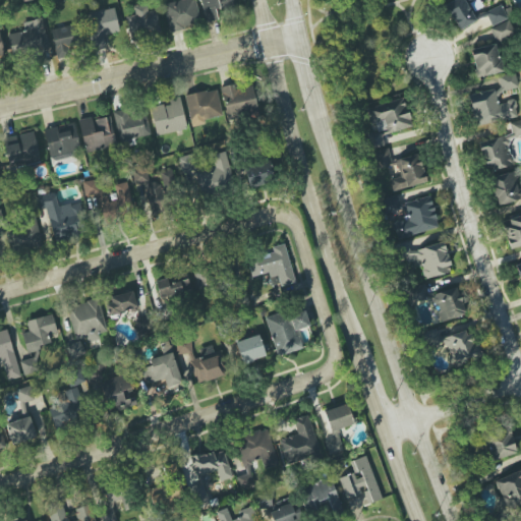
[(169,32),(200,25),(195,0),(180,0),(164,3),(169,32)]
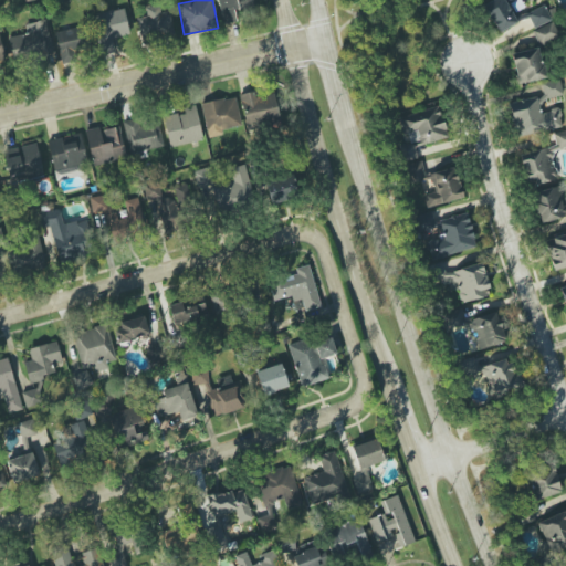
[(234,10),(253,8),(251,0),(218,0),(222,24),(237,22),(234,10)]
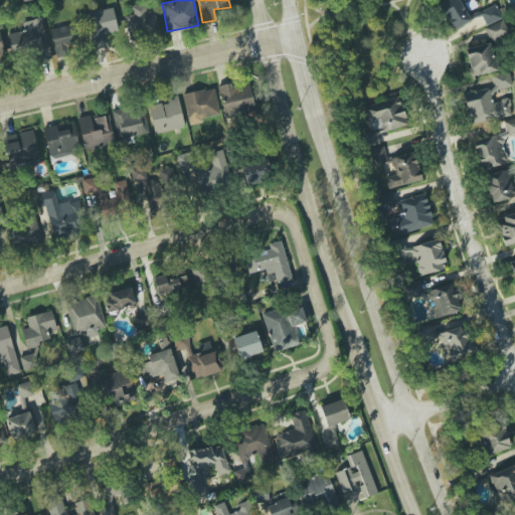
[(486,26),(502,18),(494,4),(480,11),(474,0),(448,0),(440,5),(453,30),(481,15),(486,26)]
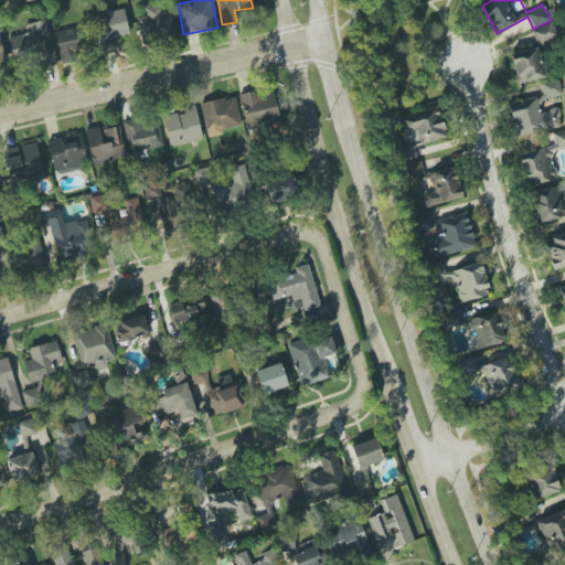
[(160,7),(144,7),(144,17),(137,18),(137,34),(171,33),(170,11),(160,12),(160,7)]
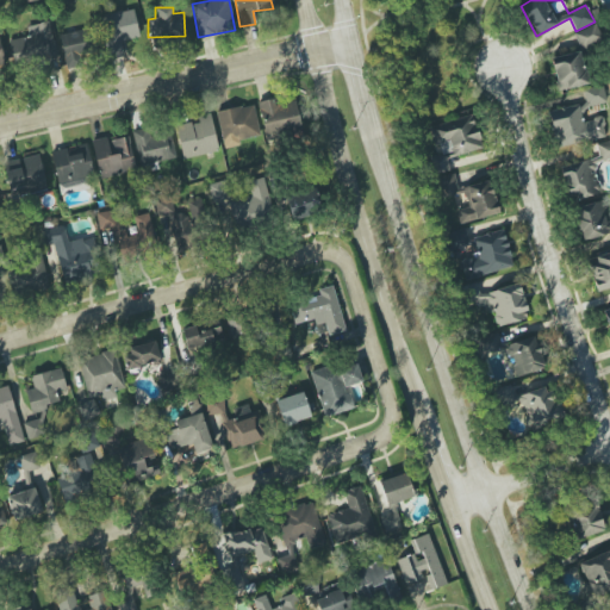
[(124,56),(122,41),(139,37),(135,10),(101,17),(109,60),(124,56)]
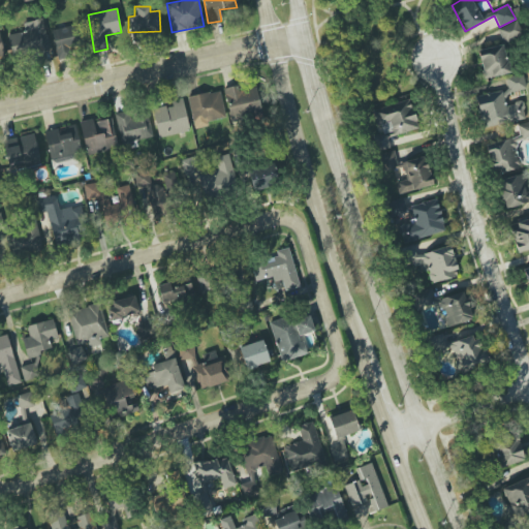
[(8,35),(13,61),(51,54),(42,19),(35,20),(37,29),(8,35)]
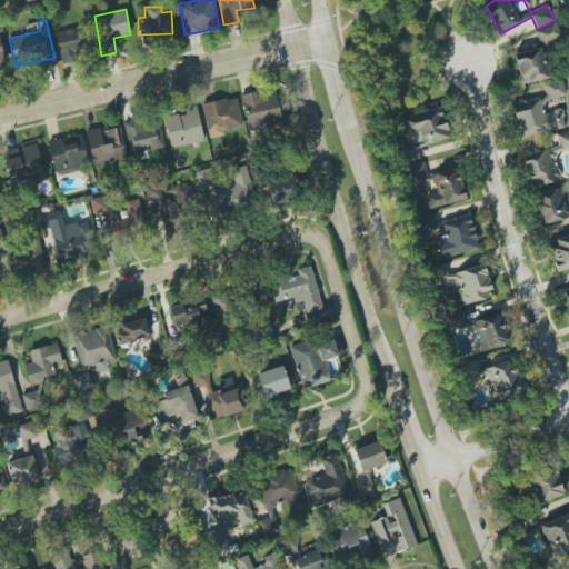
[(542,47),(563,37),(556,21),(536,31),(542,47)]
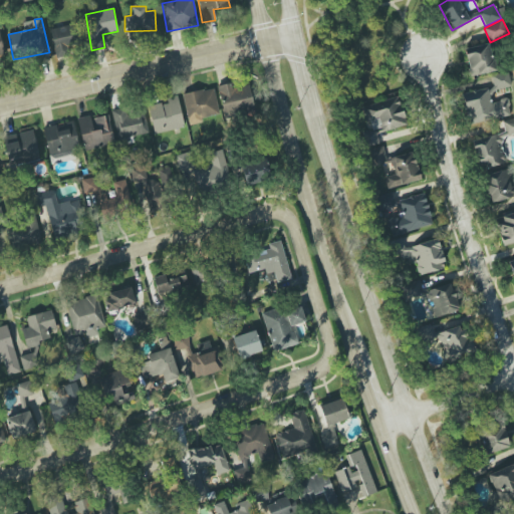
[(77,51),(71,25),(50,29),(56,56),(77,51)]
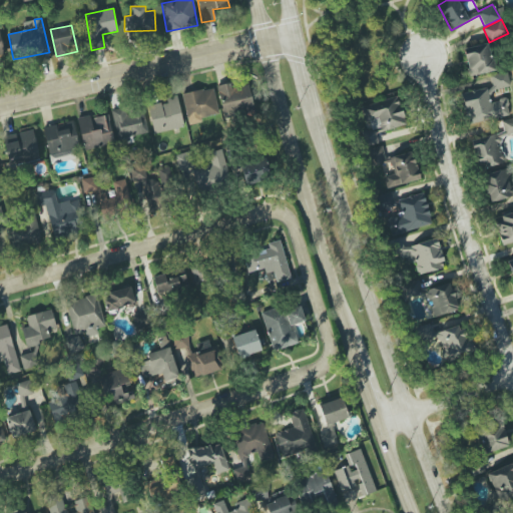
[(468,75),(493,72),(490,44),(464,47),(468,75)]
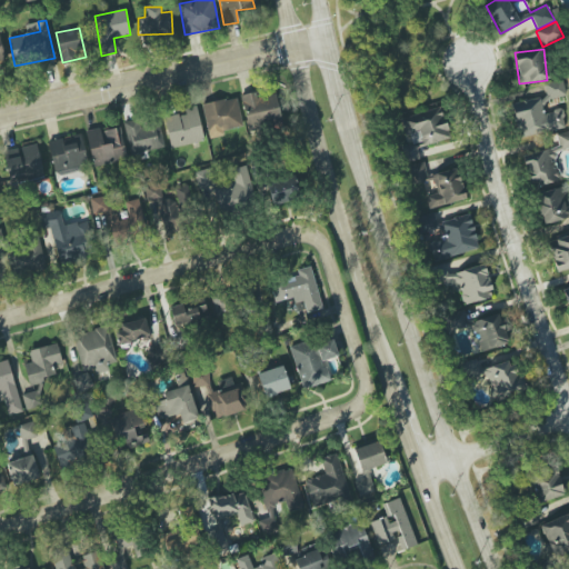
[(545,83),(546,99),(565,97),(562,81),(545,83)]
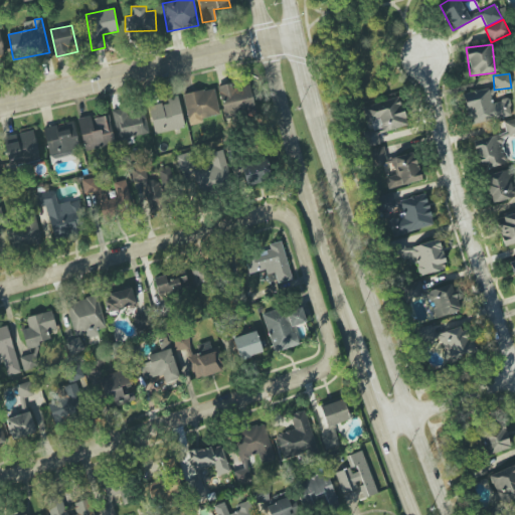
[(219,86),(223,116),(253,112),(250,84),(231,87),(230,83),(219,86)]
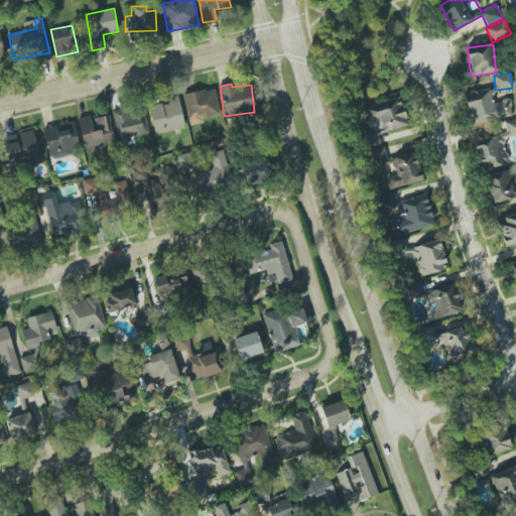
[(189,126),(203,123),(202,118),(220,115),(215,88),(183,94),(189,126)]
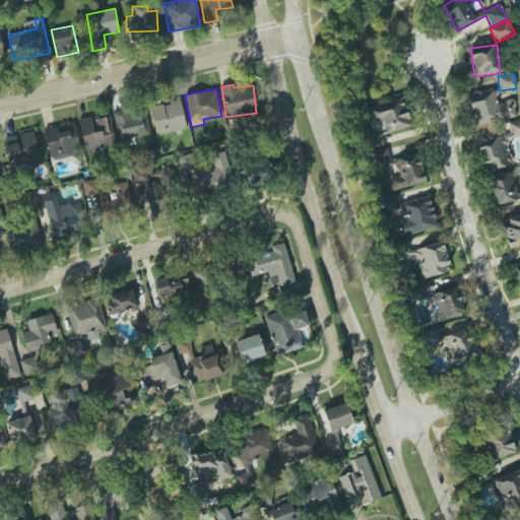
[(517,119),(515,101),(496,103),(495,90),(469,92),(472,123),(517,119)]
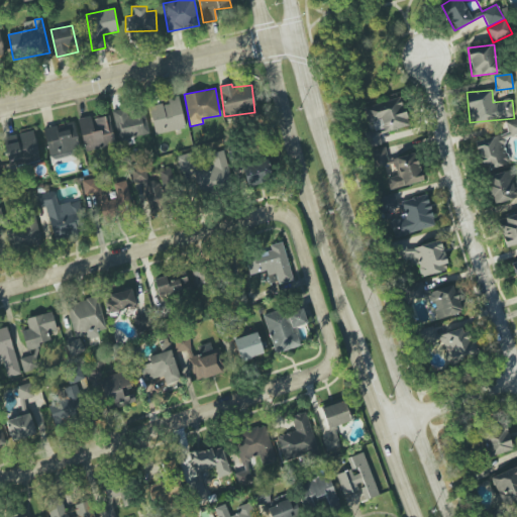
[(408,126),(401,96),(365,104),(371,131),(364,132),(368,147),(381,144),(379,133),(408,126)]
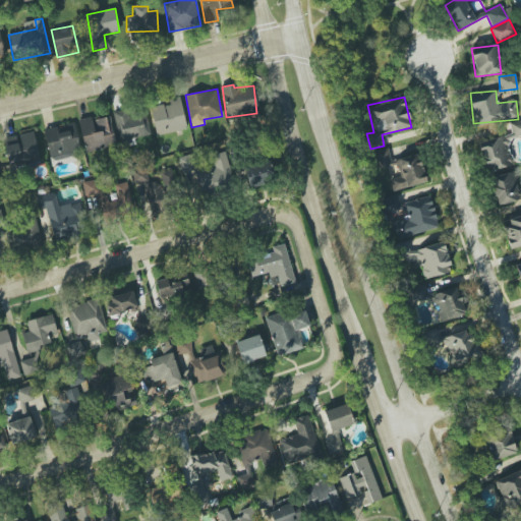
[(187,128),(180,99),(150,107),(157,136),(187,128)]
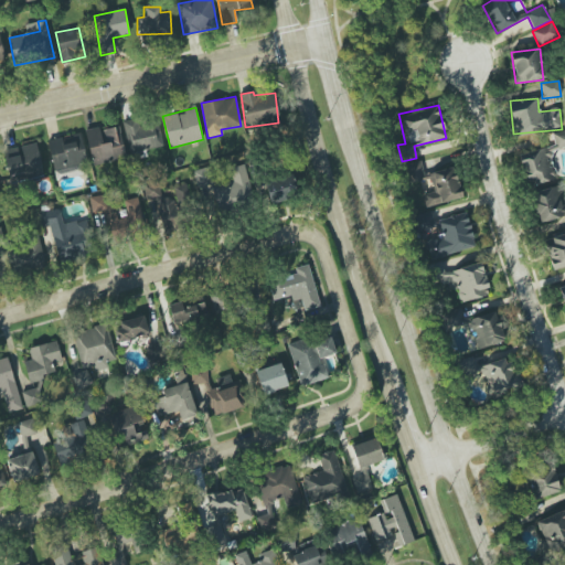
[(124,125),(130,153),(163,146),(157,117),(124,125)]
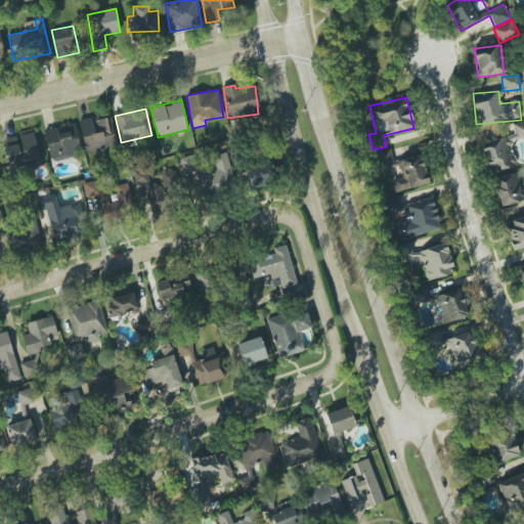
[(116,146),(111,118),(92,122),(91,118),(79,121),(85,153),(116,146)]
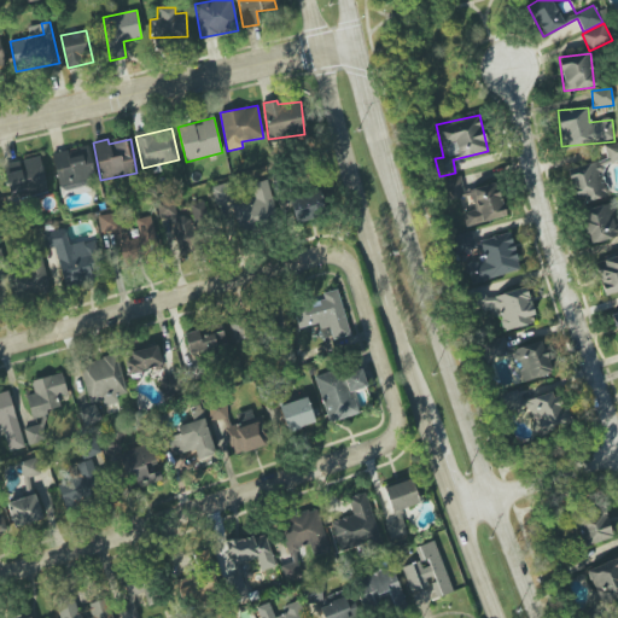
[(575,204),(608,197),(601,165),(617,161),(617,141),(604,145),(606,159),(567,168),(575,204)]
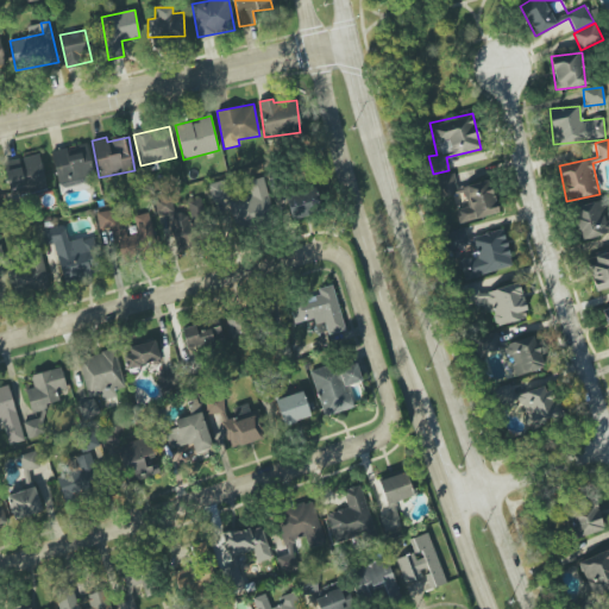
[(459,194),(456,174),(437,176),(440,196),(459,194)]
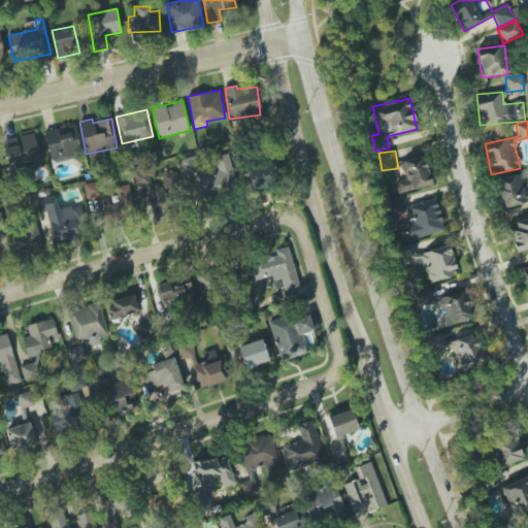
[(215,157),(218,169),(197,175),(203,196),(237,187),(228,154),(215,157)]
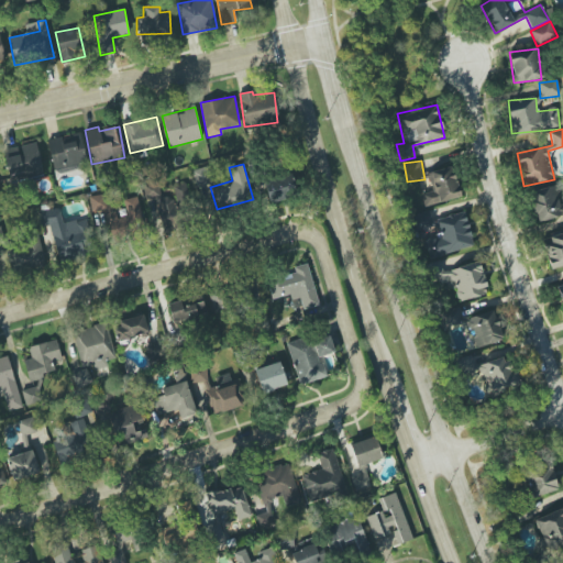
[(214,181),(210,165),(192,170),(197,187),(214,181)]
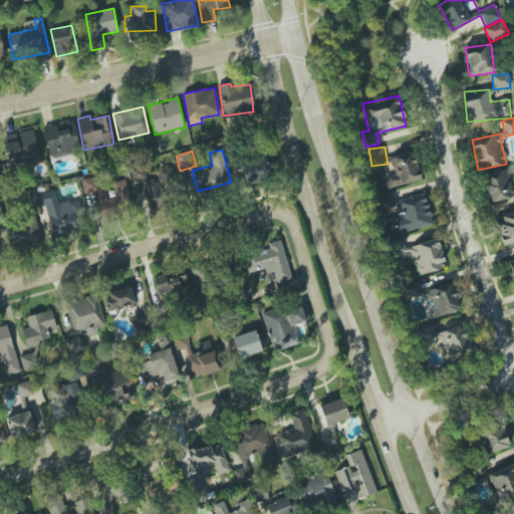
[(391,157),(395,175),(384,177),(388,188),(420,181),(414,152),(391,157)]
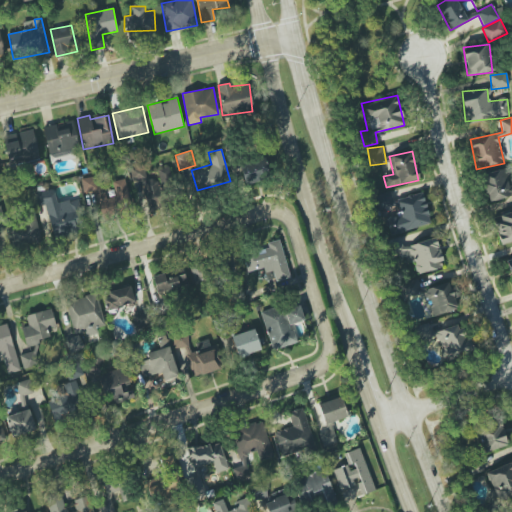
[(243,185),(267,180),(263,158),(239,163),(243,185)]
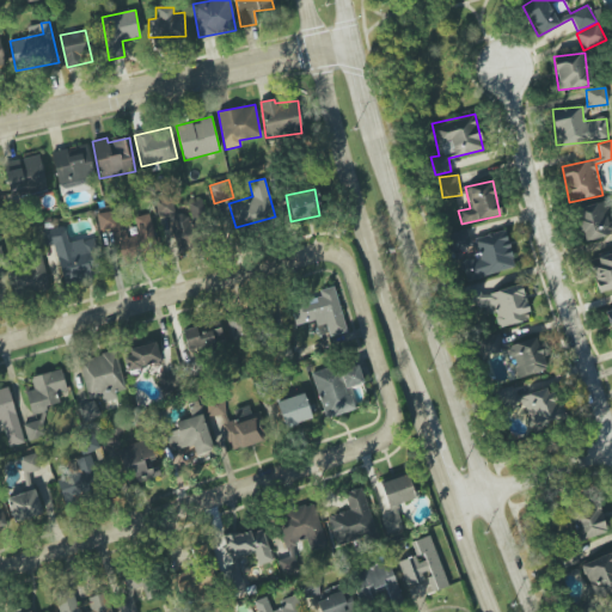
[(197,250),(193,213),(175,215),(172,197),(154,200),(158,220),(170,219),(175,252),(197,250)]
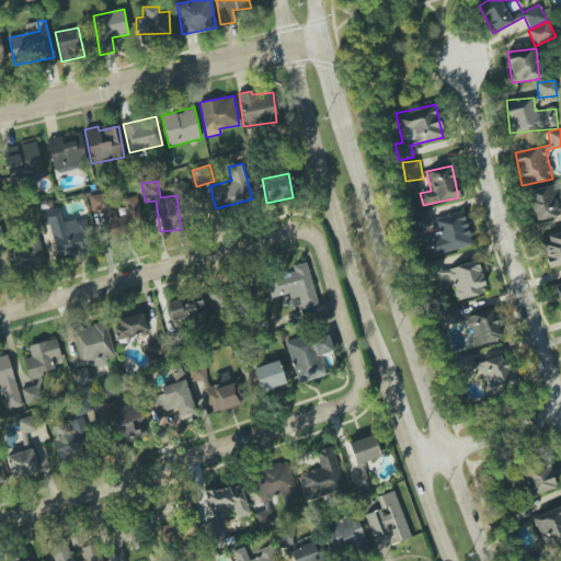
[(527,190),(533,220),(560,215),(560,203),(558,204),(554,185),(527,190)]
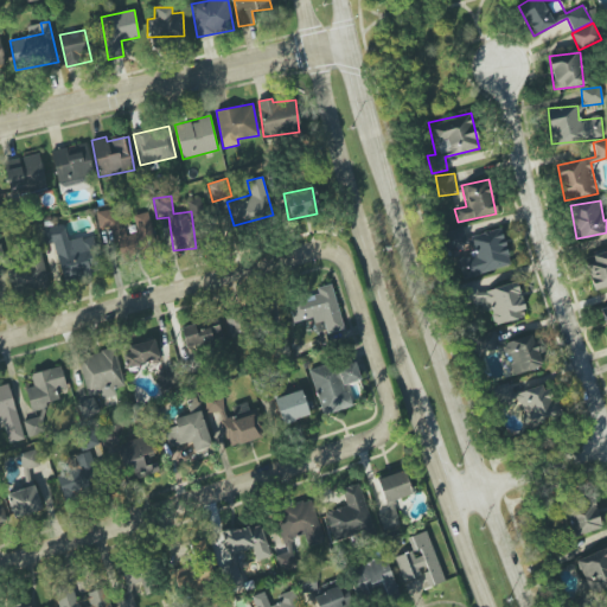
[(95,213),(100,230),(112,228),(119,257),(157,248),(148,212),(132,216),(134,224),(123,227),(119,208),(95,213)]
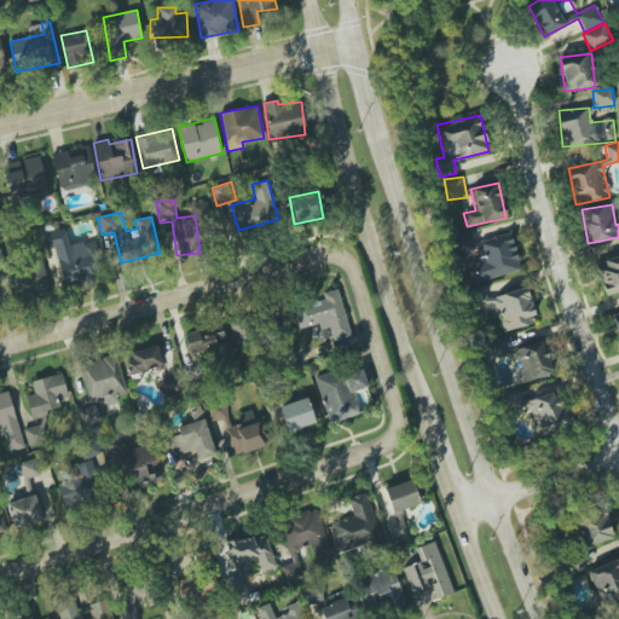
[(93,282),(90,266),(98,264),(93,241),(69,246),(65,229),(41,233),(44,249),(55,247),(63,288),(93,282)]
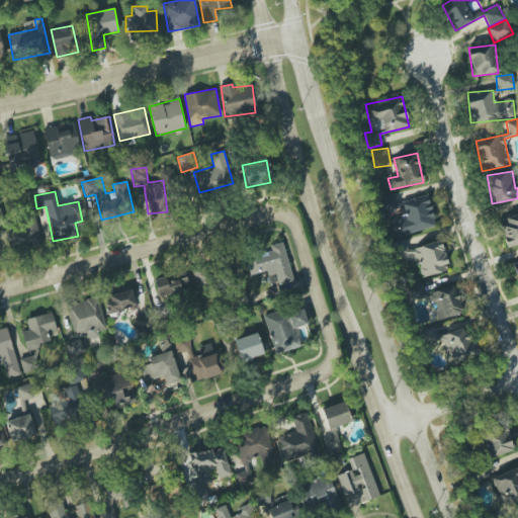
[(402,208),(398,193),(378,197),(381,212),(402,208)]
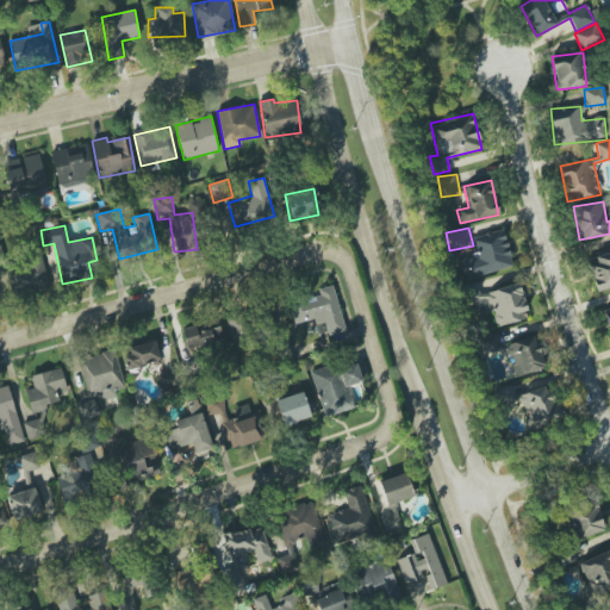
[(514,267),(504,229),(474,237),(479,256),(458,262),(462,280),(514,267)]
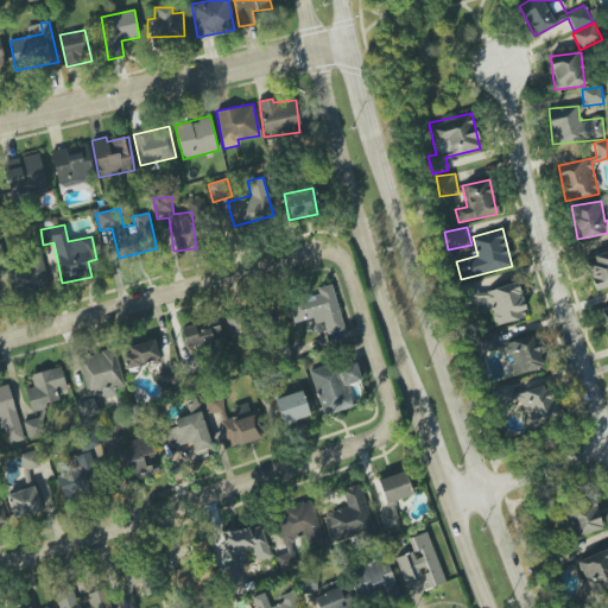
[(607,251),(586,257),(594,290),(607,286),(607,251)]
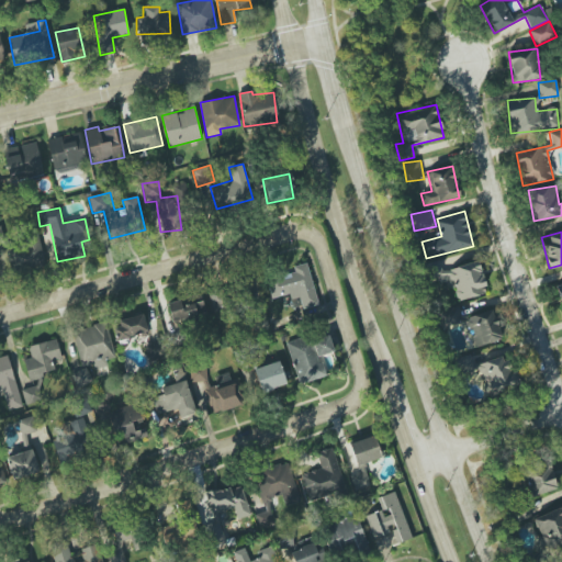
[(44,263),(38,235),(8,242),(13,270),(44,263)]
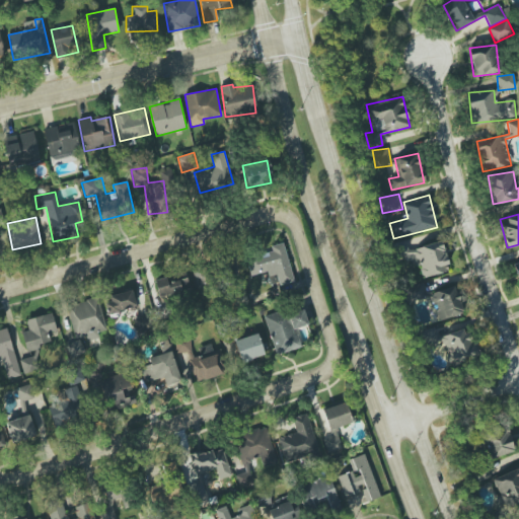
[(408,249),(406,240),(391,243),(395,265),(419,261),(422,278),(448,272),(443,242),(408,249)]
